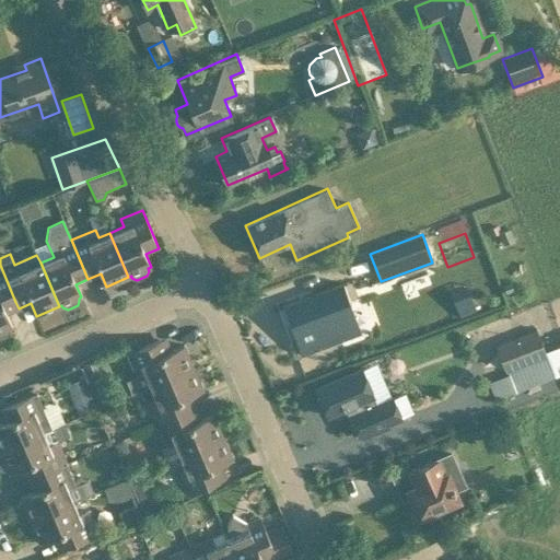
[(12,326),(7,314),(19,308),(0,265),(0,338),(8,336),(10,330),(9,328),(12,326)]
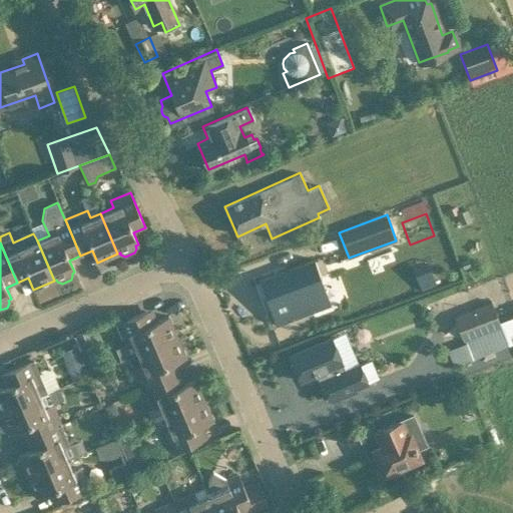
[(275,274),(259,280),(261,284),(266,298),(277,325),(278,325),(275,319),(292,312),(295,319),(314,312),(312,308),(309,300),(322,295),(317,282),(322,280),(321,277),(316,279),(309,261),(279,272),(275,274)]
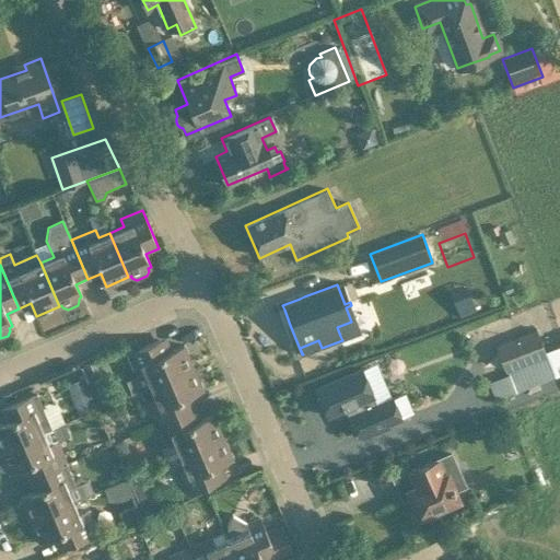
[(536,329),(497,345),(515,391),(555,376),(536,329)]
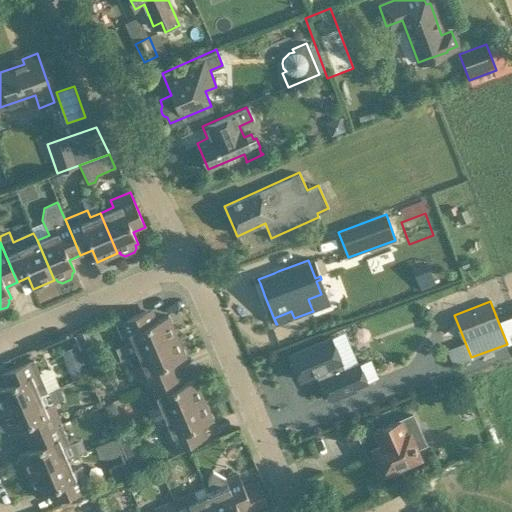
[(168,315),(156,320),(151,308),(115,323),(124,343),(131,340),(136,353),(177,336),(168,315)]
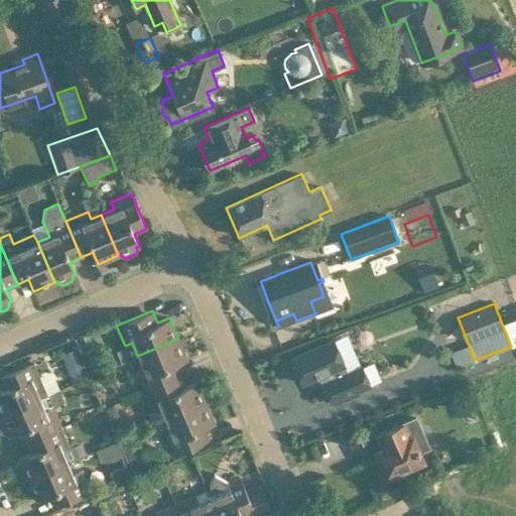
[(186,359),(178,339),(137,356),(142,367),(135,370),(144,391),(179,376),(175,364),(186,359)]
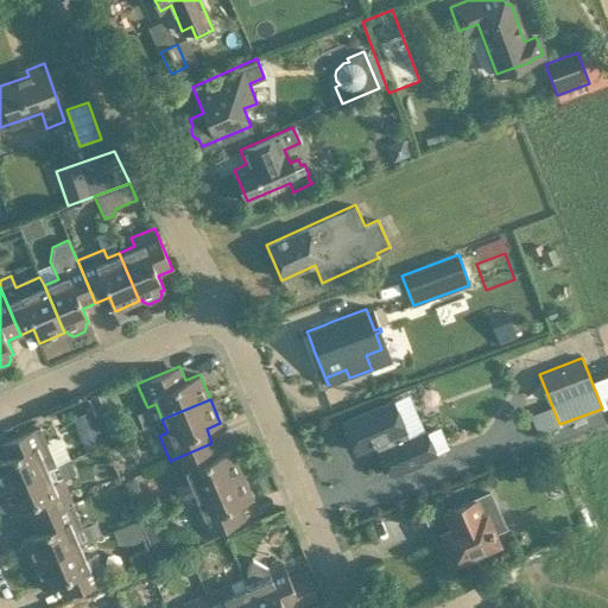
[(342,422),(355,451),(380,441),(385,449),(379,451),(388,474),(392,473),(393,475),(422,463),(420,461),(436,454),(426,431),(409,438),(392,400),(342,422)]
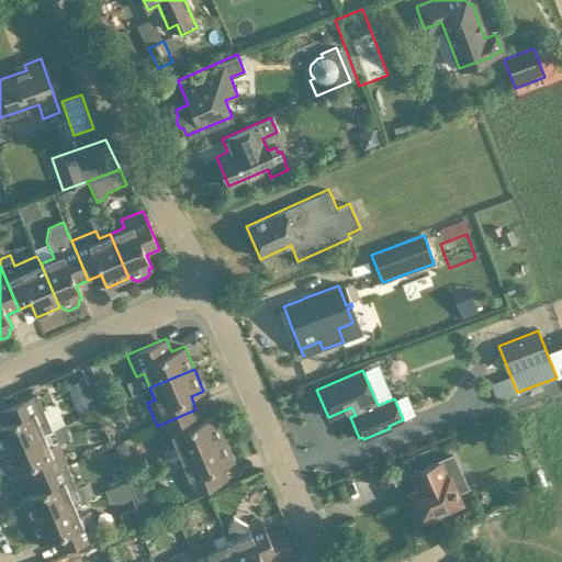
[(71,382),(78,412),(96,407),(89,378),(71,382)]
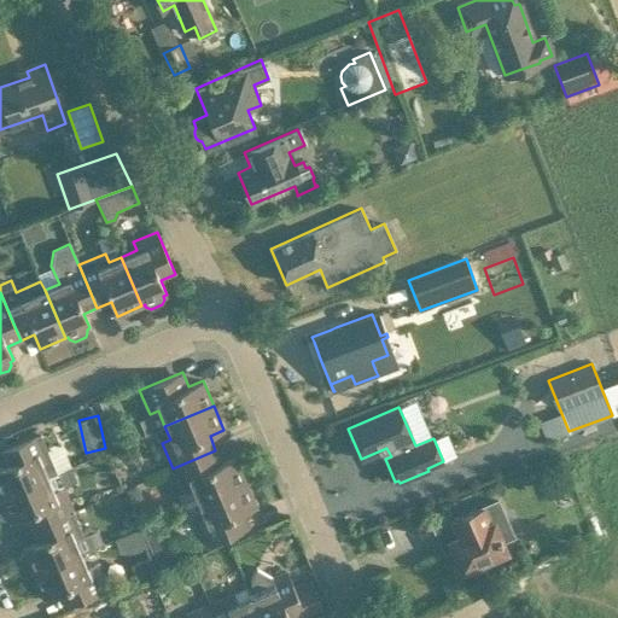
[(0,496),(58,472),(41,433),(0,450),(0,456),(4,466),(0,467),(0,496)]
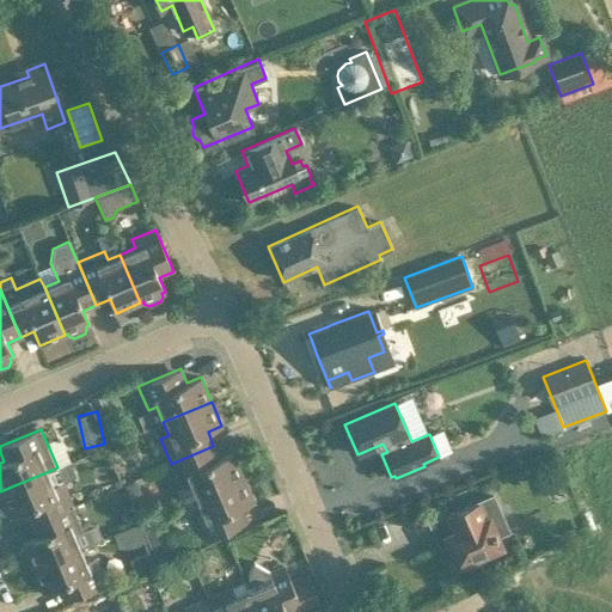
[(233,453),(219,459),(213,446),(171,464),(181,487),(189,483),(196,499),(244,477),(233,453)]
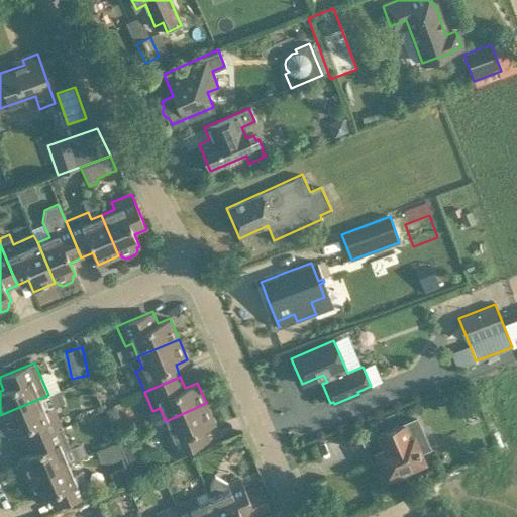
[(62,427),(53,407),(45,410),(41,398),(0,415),(1,418),(0,418),(0,431),(0,432),(5,434),(7,433),(9,436),(20,431),(25,442),(31,440),(62,427)]
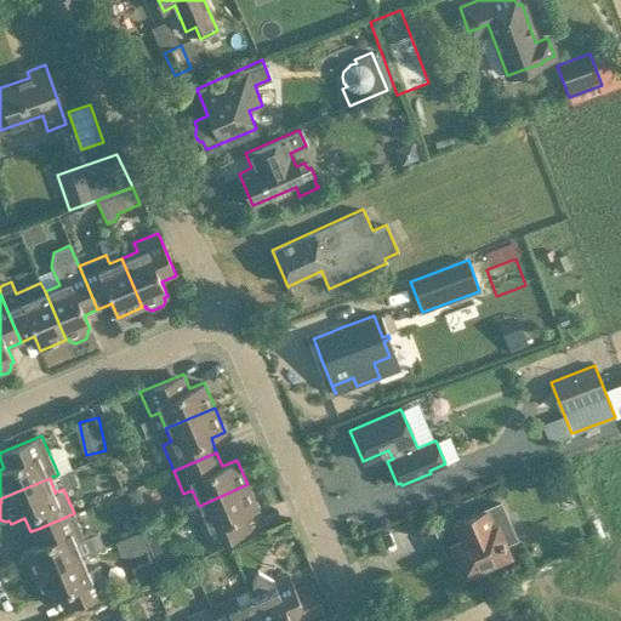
[(258,510),(248,484),(199,506),(204,519),(195,523),(206,548),(249,530),(243,516),(258,510)]
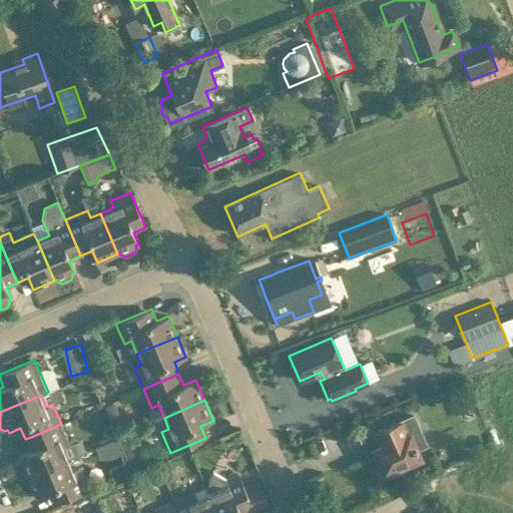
[(374,450),(384,473),(400,465),(402,469),(414,463),(413,460),(420,457),(416,450),(427,445),(414,415),(360,438),(367,453),(374,450)]
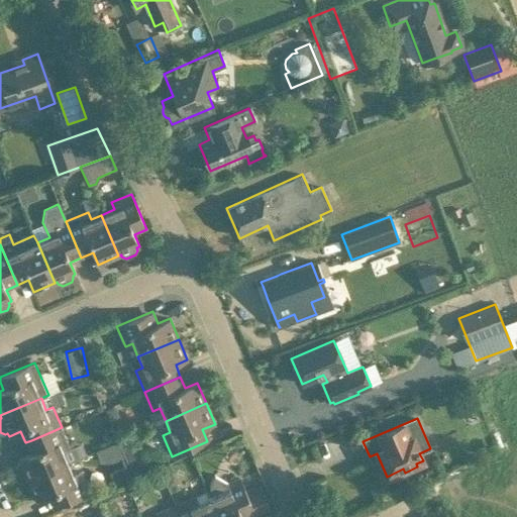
[(27,480),(69,462),(64,450),(71,447),(62,427),(25,442),(30,453),(18,458),(19,461),(17,462),(15,468),(19,476),(24,478),(26,478),(27,480)]
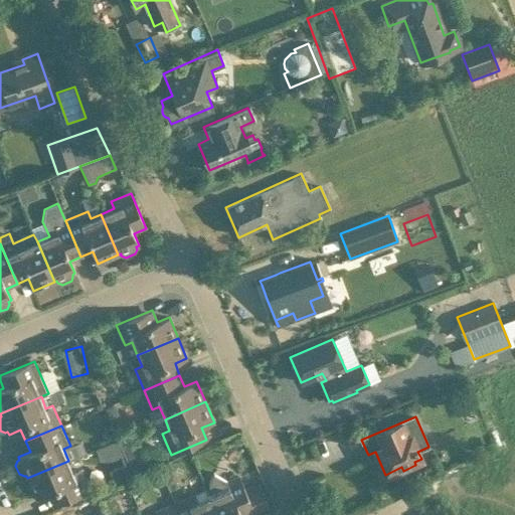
[(72,472),(68,461),(27,478),(36,499),(48,494),(52,506),(90,490),(80,469),(72,472)]
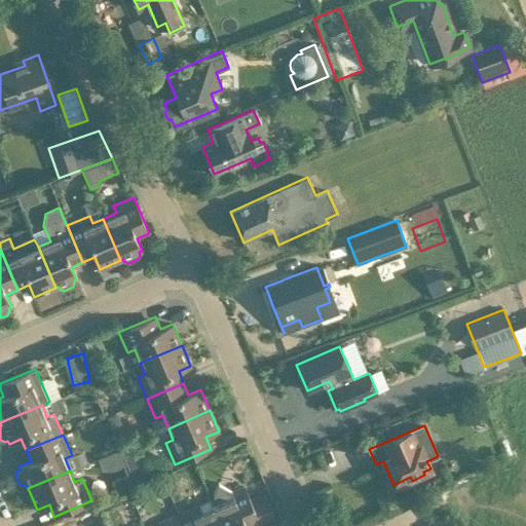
[(135,487),(128,474),(112,481),(117,493),(135,487)]
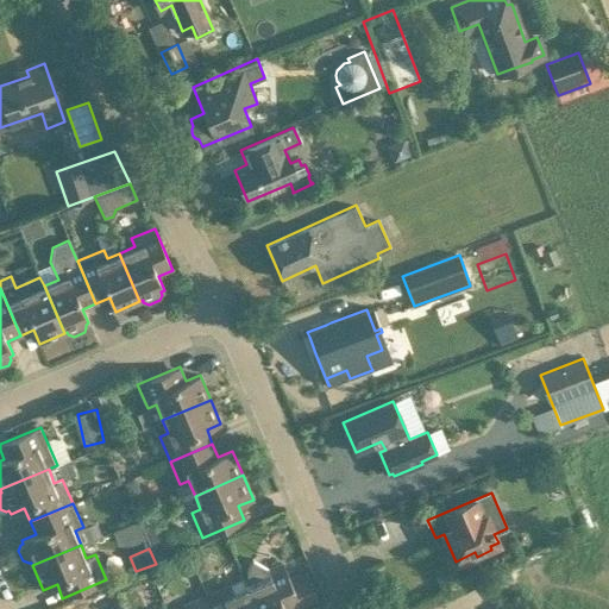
[(252,560),(251,559),(250,564),(249,570),(249,576),(249,581),(251,586),(248,588),(256,608),(286,608),(292,606),(293,608),(300,604),(295,591),(312,584),(307,572),(289,579),(282,563),(268,569),(268,567),(267,567),(252,560)]
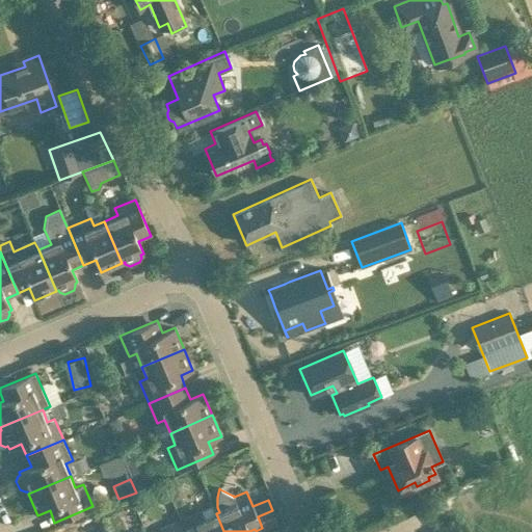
[(223,531),(216,513),(205,519),(202,510),(180,520),(184,531),(223,531)]
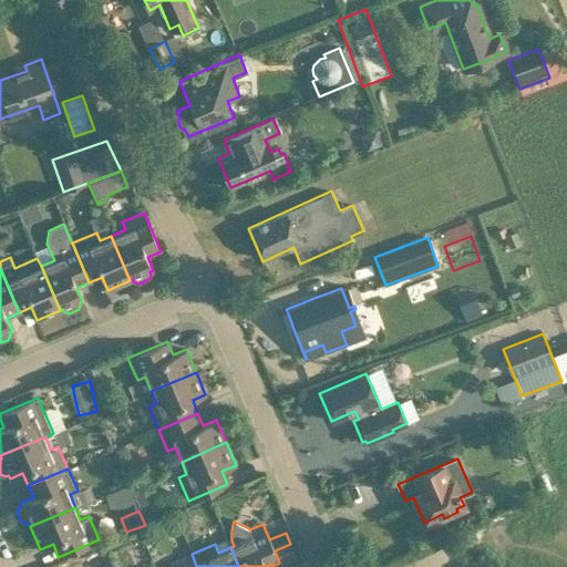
[(196,566),(192,554),(167,564),(168,566),(196,566)]
